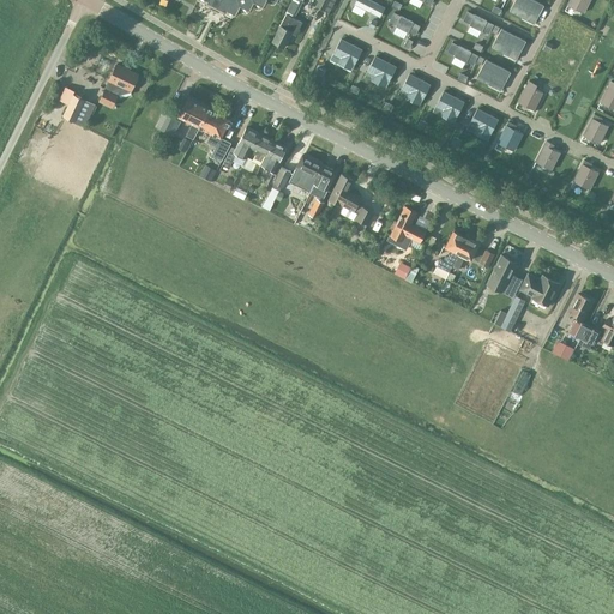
[(197,0),(205,4),(204,5),(205,5),(209,7),(210,10),(217,13),(220,12),(223,14),(224,13),(232,17),(235,16),(236,13),(241,5),(250,10),(254,1),(264,6),(266,0),(274,0),(277,1),(277,0),(197,0)]
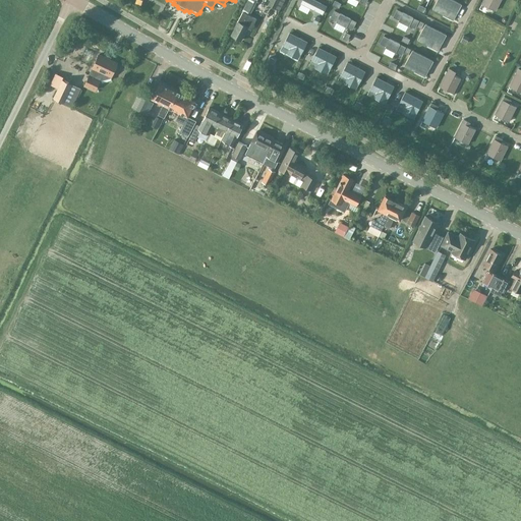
[(247,0),(241,11),(242,12),(231,35),(241,41),(247,27),(250,29),(255,19),(249,15),(256,0),(247,0)]
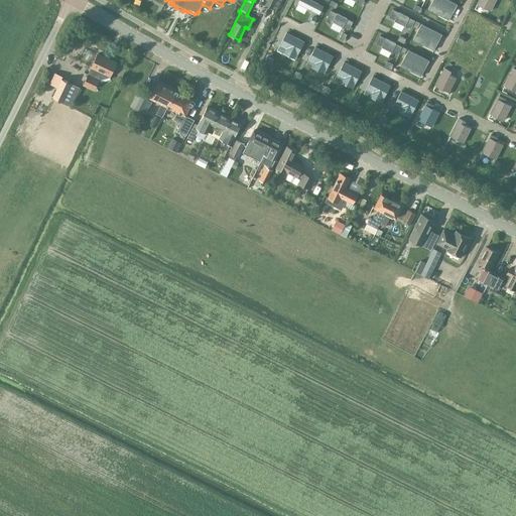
[(267,0),(265,5),(272,8),(275,0),(267,0)]
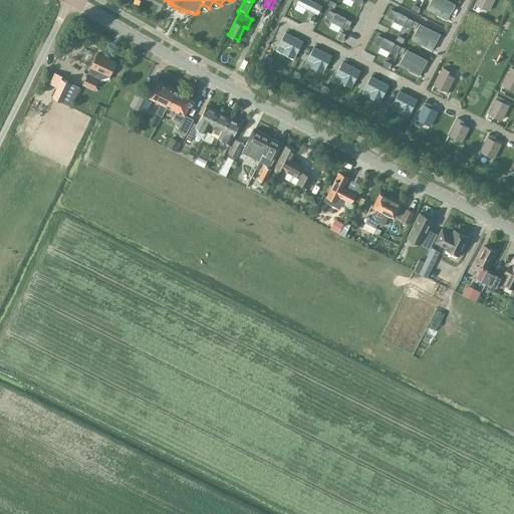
[(321,5),(310,0),(295,0),(294,3),(317,14),(321,5)]
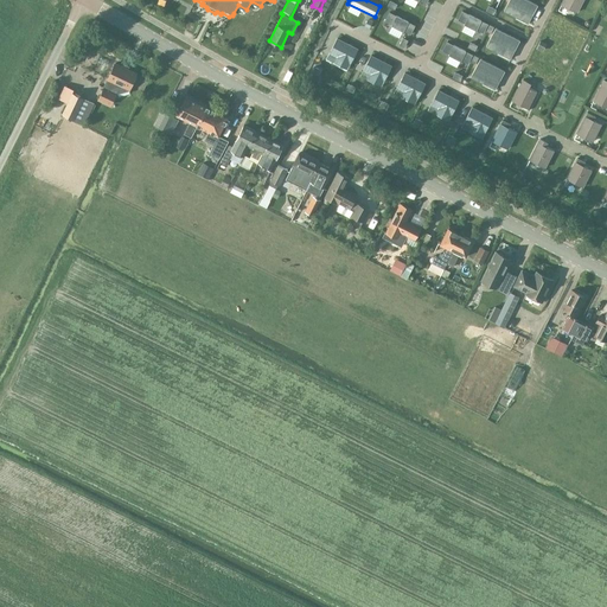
[(537,7),(524,0),(509,0),(503,12),(528,25),(537,7)]
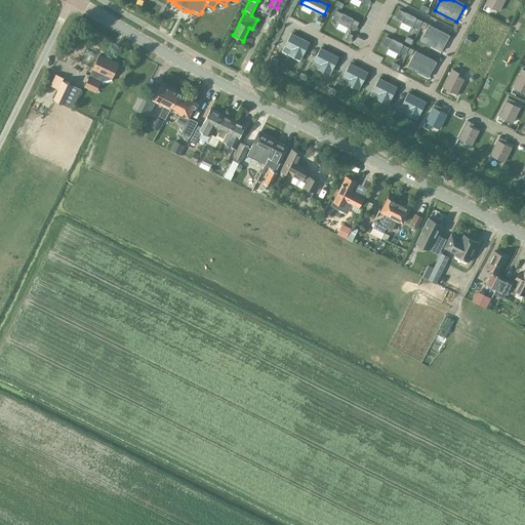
[(486,0),(484,4),(498,11),(505,0),(486,0)]
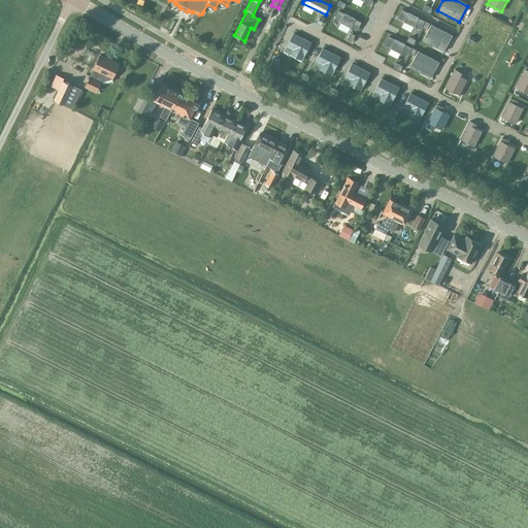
[(361,21),(336,9),(332,19),(357,30),(361,21)]
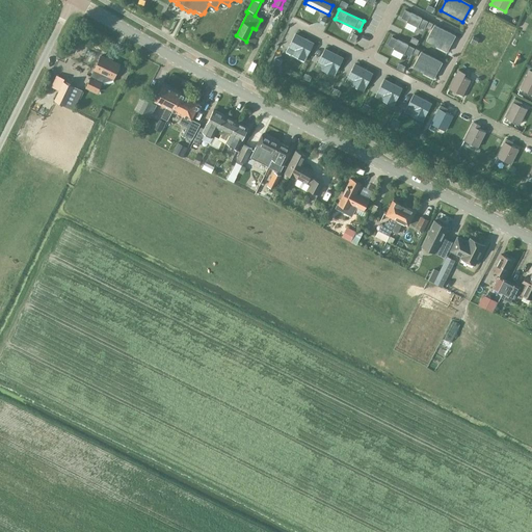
[(429,22),(405,10),(400,20),(425,31),(429,22)]
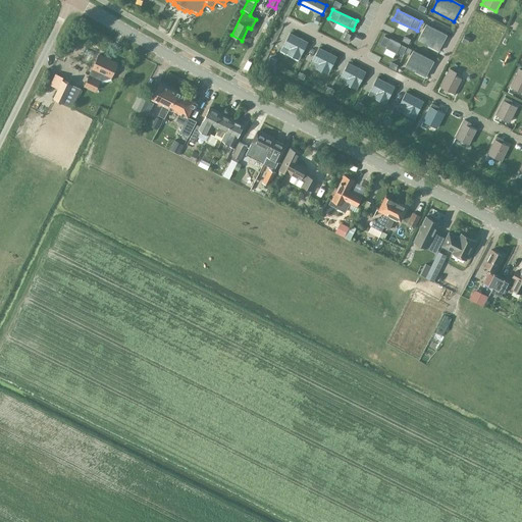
[(447,36),(425,24),(417,41),(438,52),(447,36)]
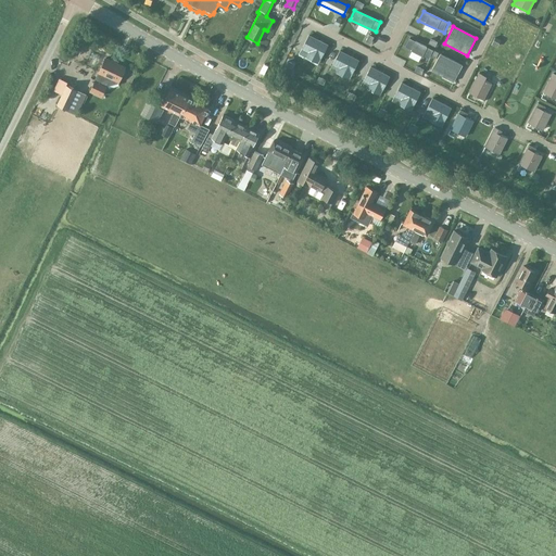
[(317,64),(327,46),(308,36),(299,54),(317,64)]
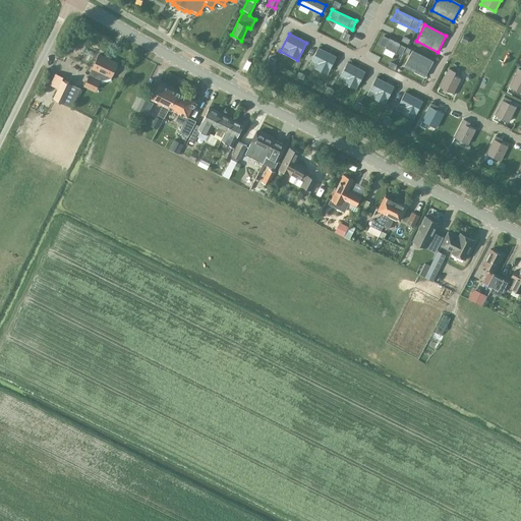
[(406,47),(383,35),(379,44),(402,55),(406,47)]
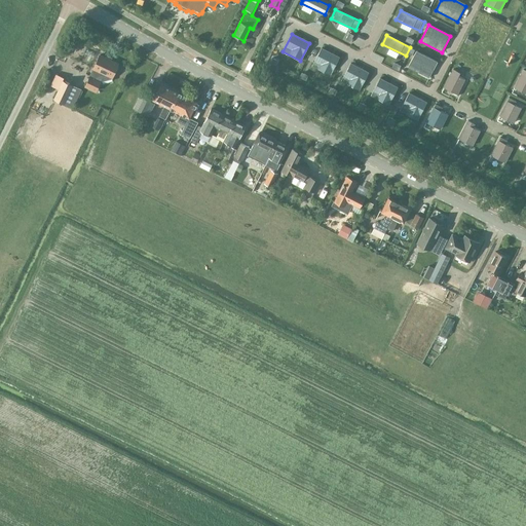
[(63,45),(60,52),(65,55),(69,48),(63,45)]
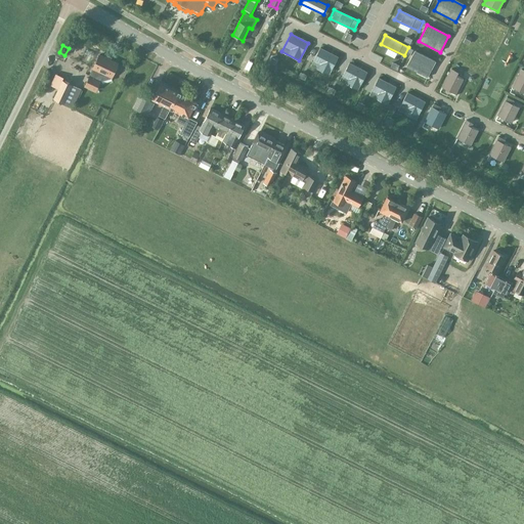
[(329,75),(338,57),(319,48),(310,66),(329,75)]
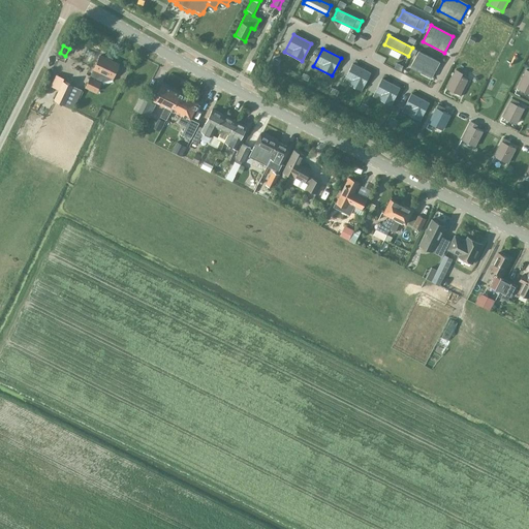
[(439,63),(417,52),(409,67),(431,79),(439,63)]
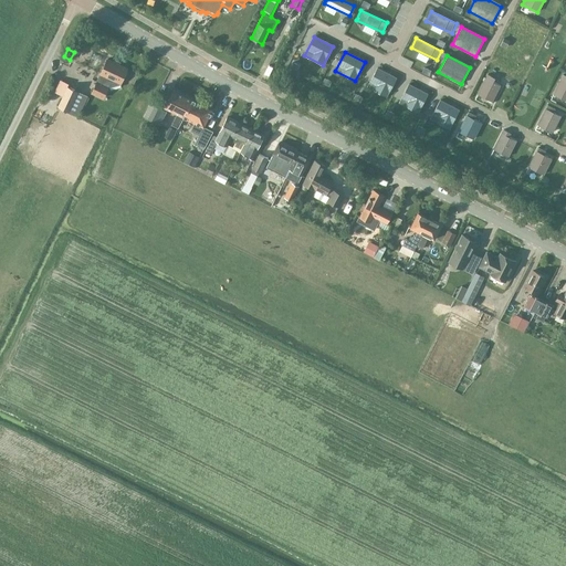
[(103,98),(108,87),(119,84),(127,69),(107,60),(100,75),(96,81),(91,93),(103,98)]
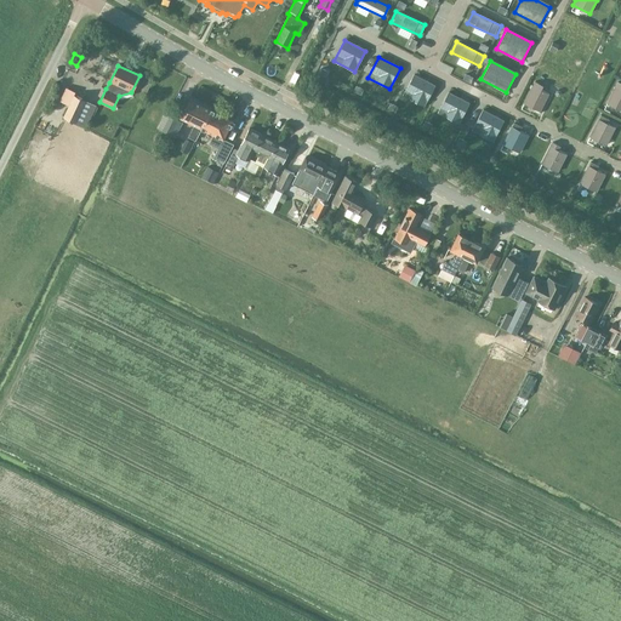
[(423,107),(434,86),(412,75),(402,96),(423,107)]
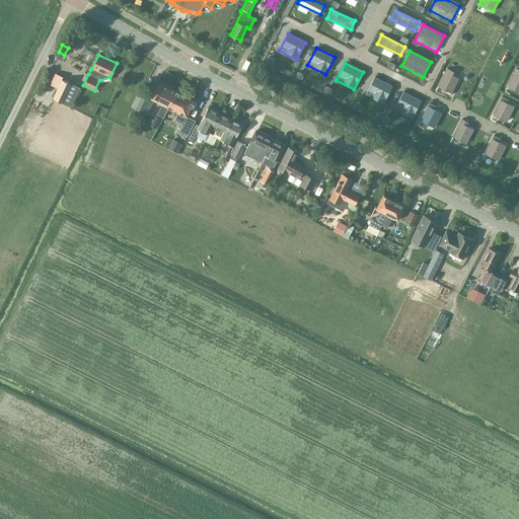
[(459,78),(454,76),(450,74),(451,71),(447,68),(445,71),(437,86),(451,93),(459,78)]
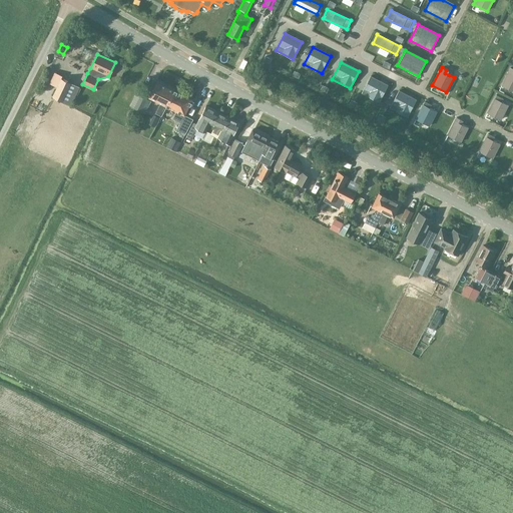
[(512,91),(512,68),(510,67),(509,70),(508,70),(501,85),(512,91)]
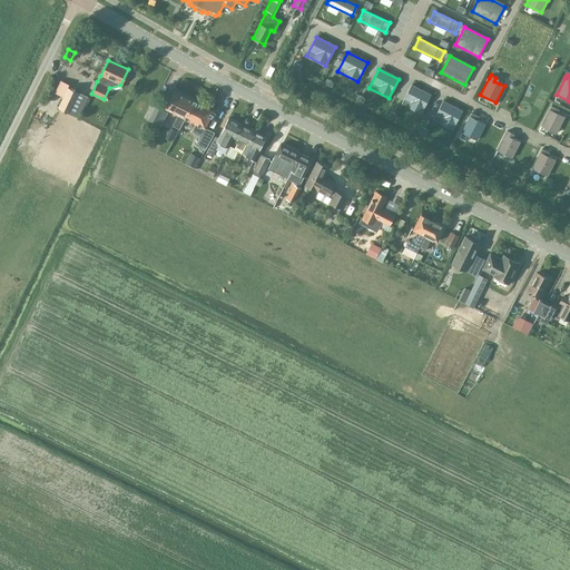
[(421,115),(431,95),(411,85),(401,104),(421,115)]
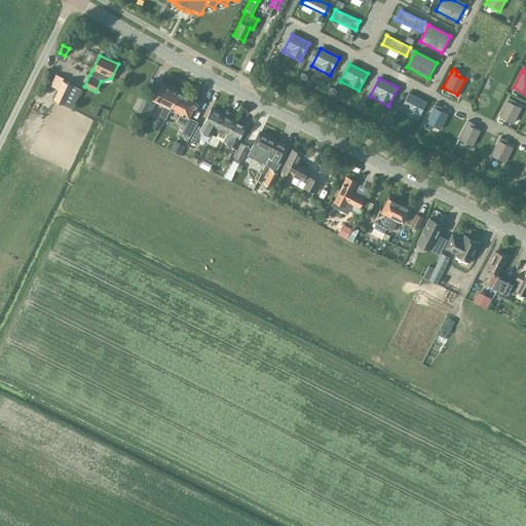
[(63,80),(53,100),(71,108),(76,97),(80,89),(72,85),(63,80)]
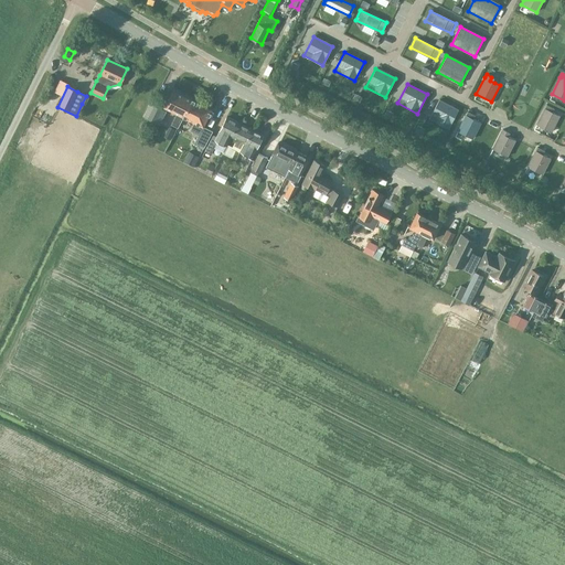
[(178,127),(183,116),(193,98),(174,89),(164,107),(178,114),(172,124),(178,127)]
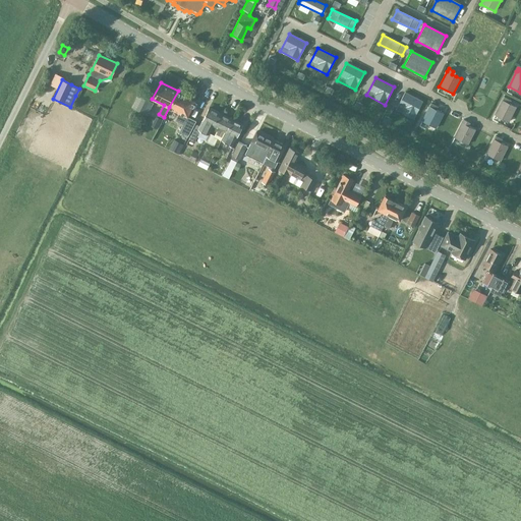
[(195,101),(178,91),(169,107),(179,112),(175,120),(183,124),(179,131),(188,135),(195,121),(187,116),(195,101)]
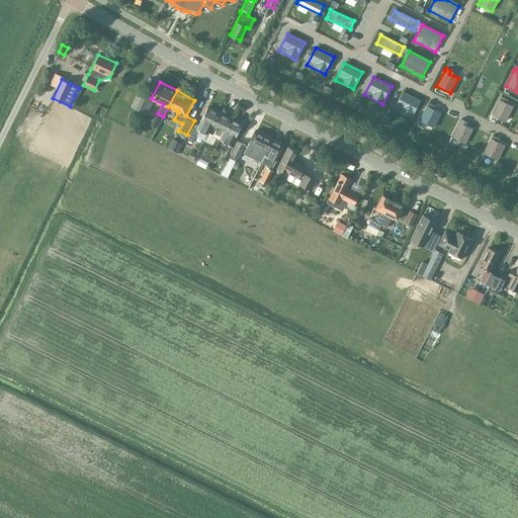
[(411,118),(420,101),(402,92),(393,109),(411,118)]
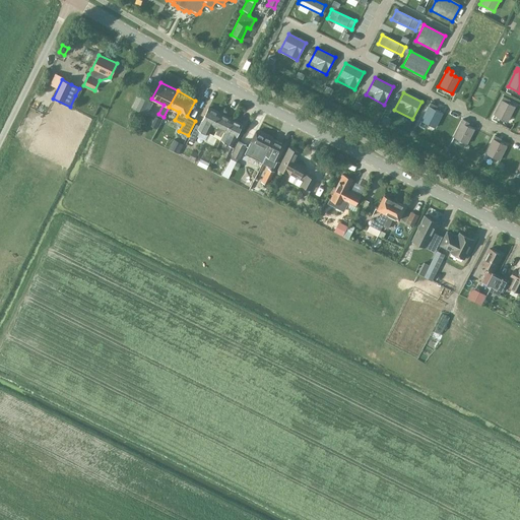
[(145,113),(151,100),(139,93),(132,106),(145,113)]
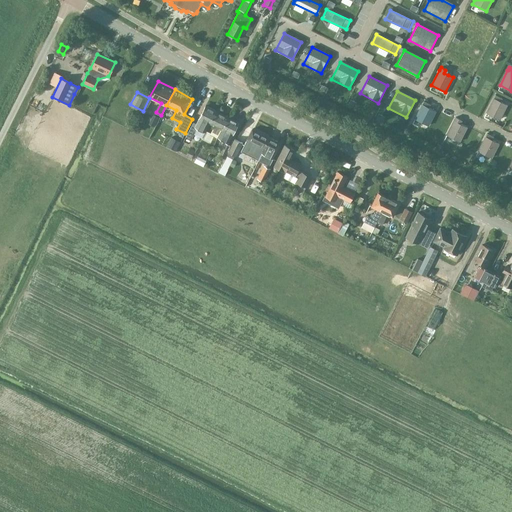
[(500,120),(507,105),(500,102),(502,98),(495,95),(493,98),(485,113),(500,120)]
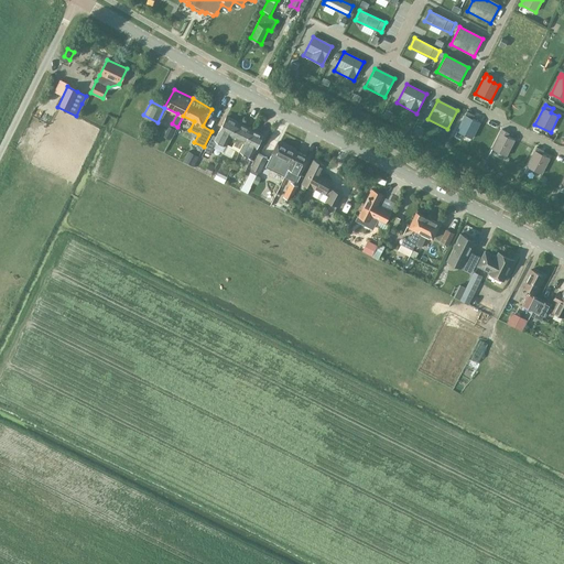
[(465,115),(456,131),(470,139),(479,122),(473,119),(474,116),(466,111),(465,115)]
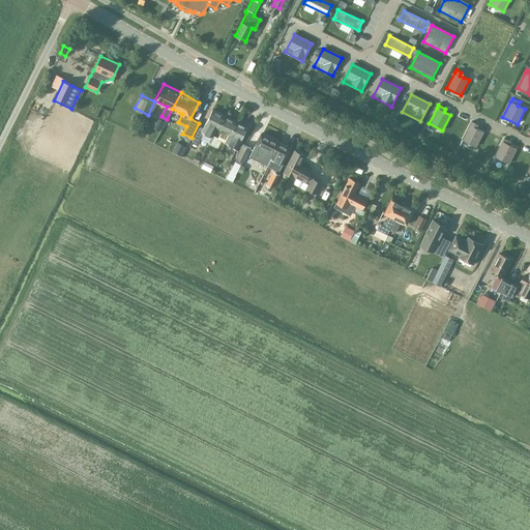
[(199,127),(192,142),(198,145),(204,133),(211,137),(215,128),(223,114),(213,110),(206,123),(205,122),(202,128),(199,127)]
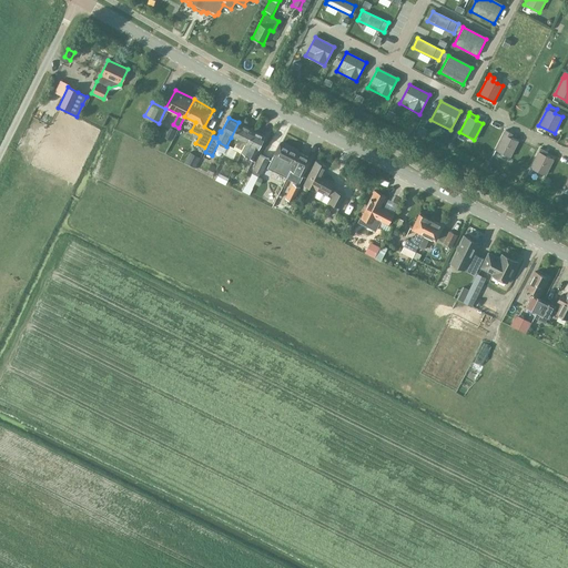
[(226,146),(223,153),(225,154),(233,159),(236,152),(241,153),(241,152),(245,144),(252,129),(239,122),(231,138),(237,141),(233,150),(226,146)]
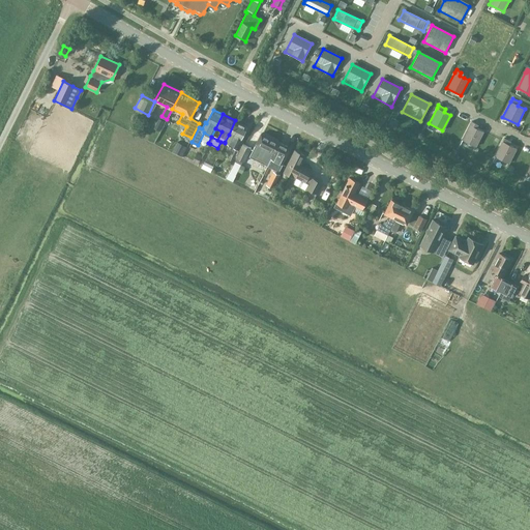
[(225,142),(236,148),(238,143),(246,125),(235,120),(229,135),(225,142)]
